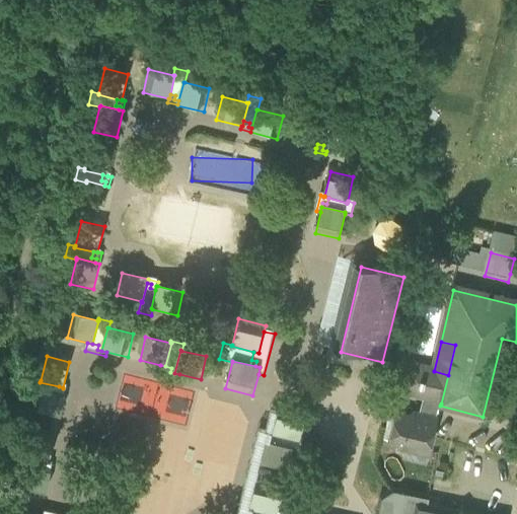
[(165,366),(160,365),(158,373),(178,378),(179,374),(174,373),(170,372),(171,368),(165,366)]
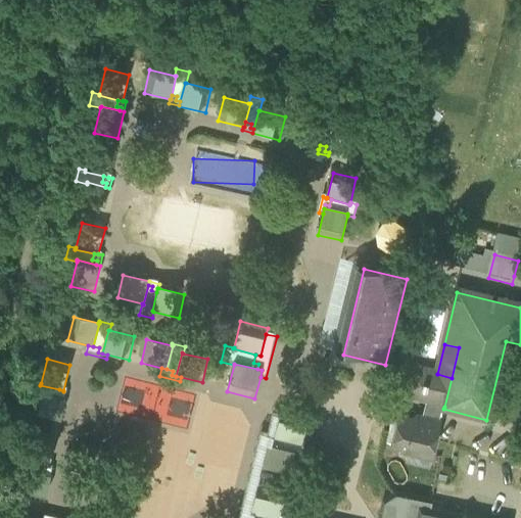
[(427,403),(444,407),(452,378),(437,374),(410,368),(404,396),(427,403)]
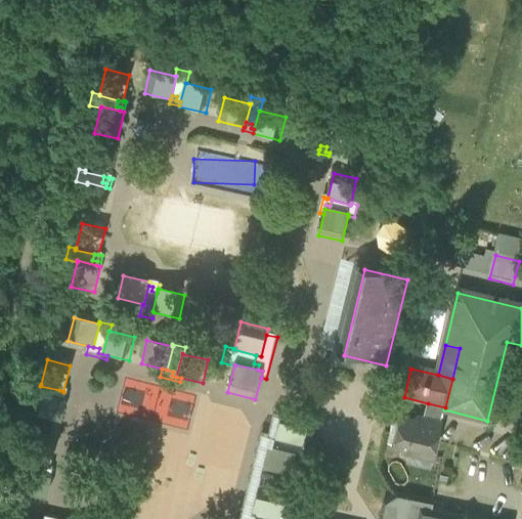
[(31,395),(42,398),(42,396),(61,401),(62,397),(57,396),(59,390),(40,386),(41,384),(34,383),(31,395)]
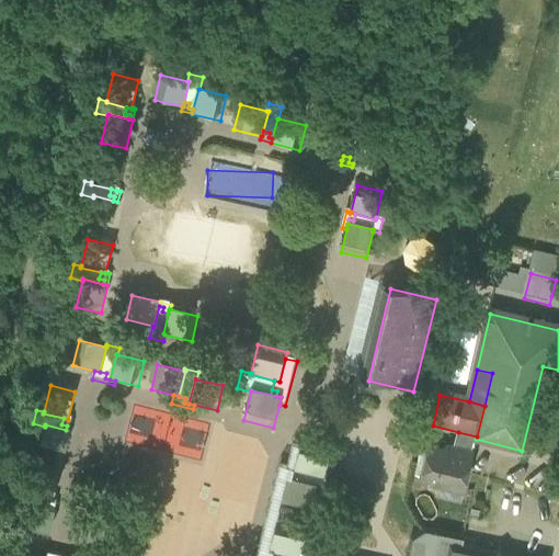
[(72,419),(68,419),(68,420),(64,418),(61,424),(67,426),(66,430),(70,431),(72,419)]
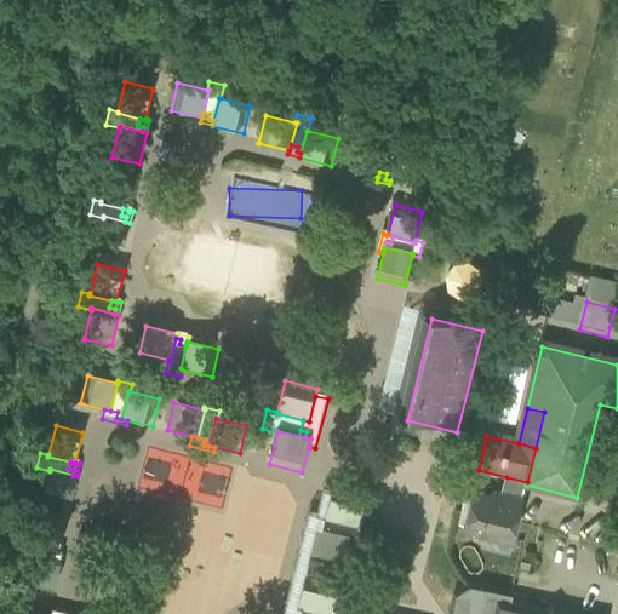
[(78,476),(73,475),(50,469),(50,471),(43,500),(70,508),(78,476)]
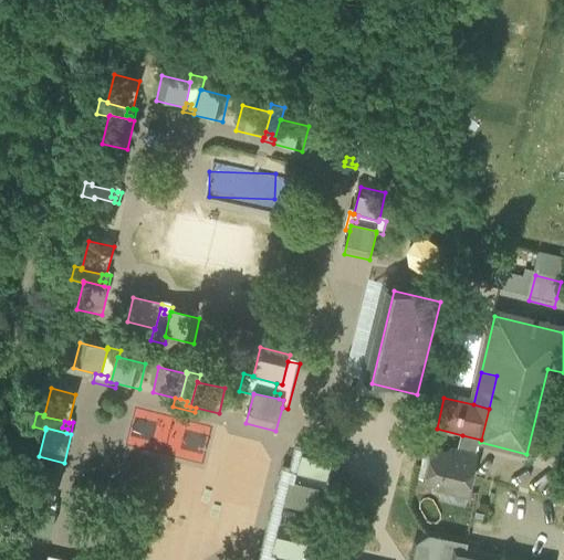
[(458,455),(477,460),(480,442),(481,440),(462,435),(458,455)]
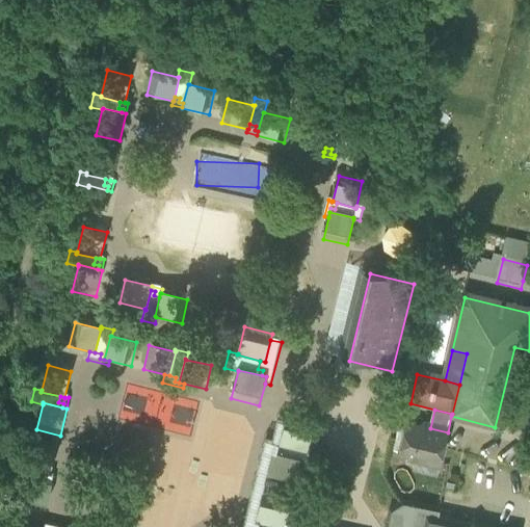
[(279,446),(284,447),(307,452),(308,451),(314,424),(286,417),(284,424),(279,445),(279,446)]
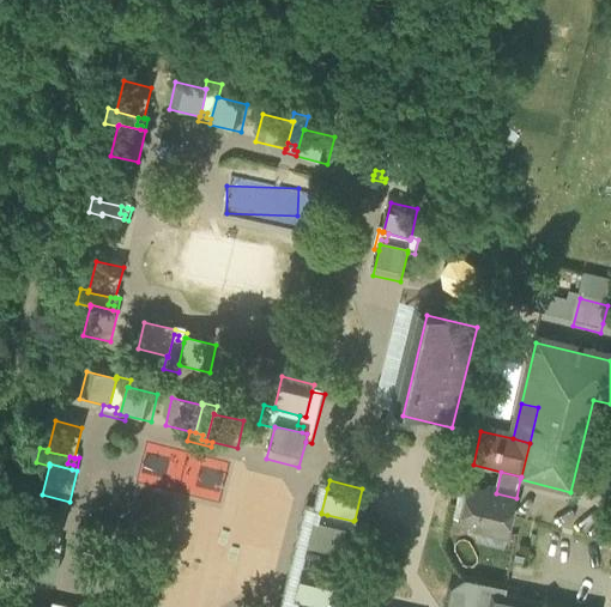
[(314,511),(321,513),(327,489),(320,486),(314,511)]
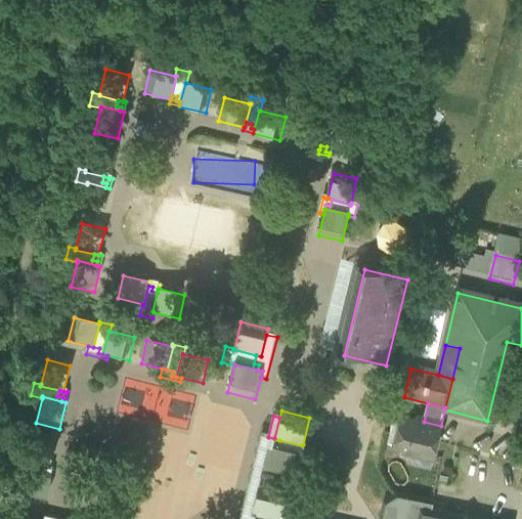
[(426,475),(431,476),(431,474),(433,464),(442,426),(441,426),(424,422),(419,421),(415,423),(415,424),(399,420),(392,449),(402,452),(401,457),(409,459),(407,468),(427,473),(426,475)]
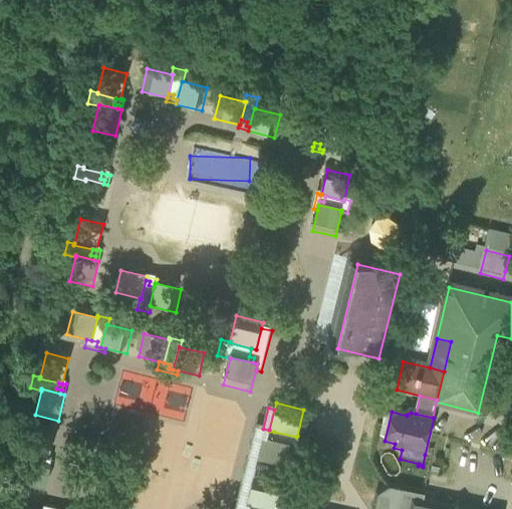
[(269,430),(263,429),(256,427),(254,437),(263,439),(268,440),(269,435),(273,436),(274,432),(269,431),(269,430)]
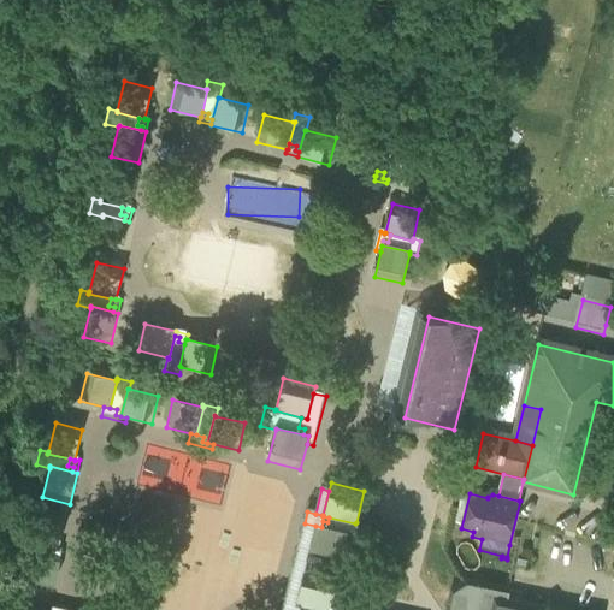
[(39,514),(31,544),(30,545),(53,550),(58,551),(58,550),(65,521),(39,514)]
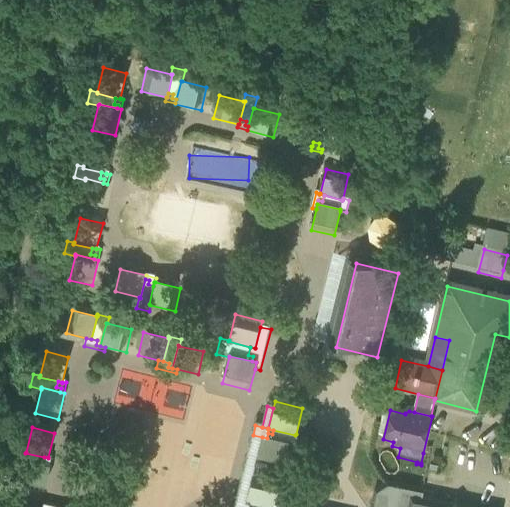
[(268,433),(267,438),(289,444),(288,445),(296,447),(299,435),(296,434),(295,435),(273,430),(272,434),(268,433)]
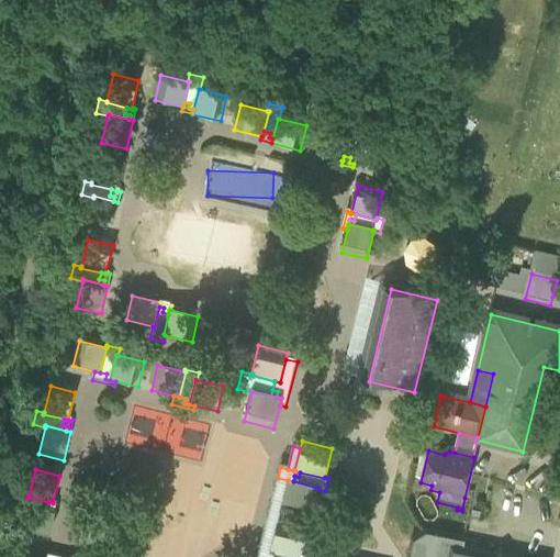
[(288,480),(278,478),(270,509),(280,511),(280,510),(288,480)]
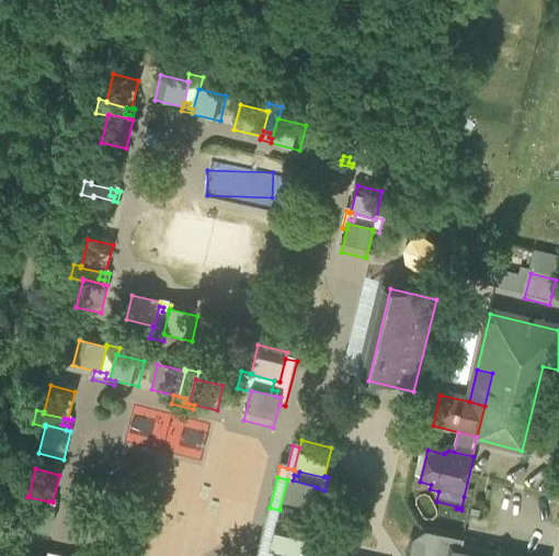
[(309,517),(316,488),(317,487),(293,480),(287,479),(280,509),(309,517)]
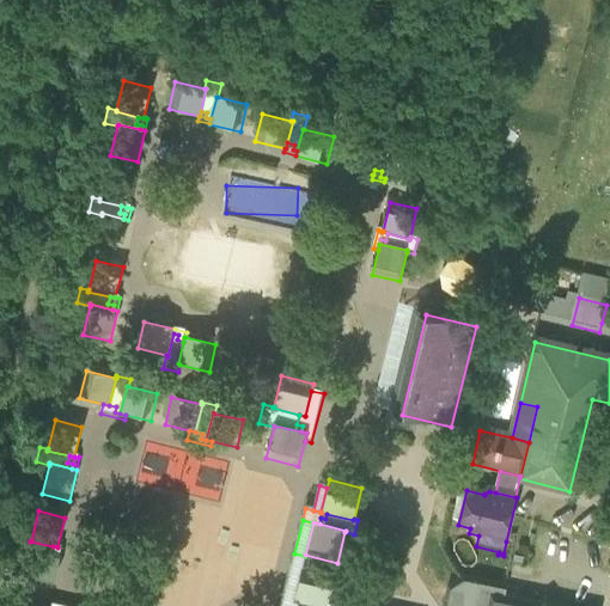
[(19,552),(32,556),(32,554),(55,559),(56,555),(50,554),(53,546),(30,542),(31,540),(23,538),(19,552)]
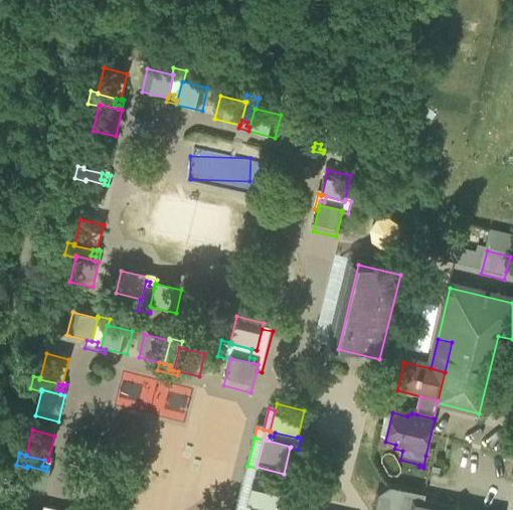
[(52,461),(48,460),(48,461),(44,460),(42,466),(47,467),(46,471),(50,472),(52,461)]
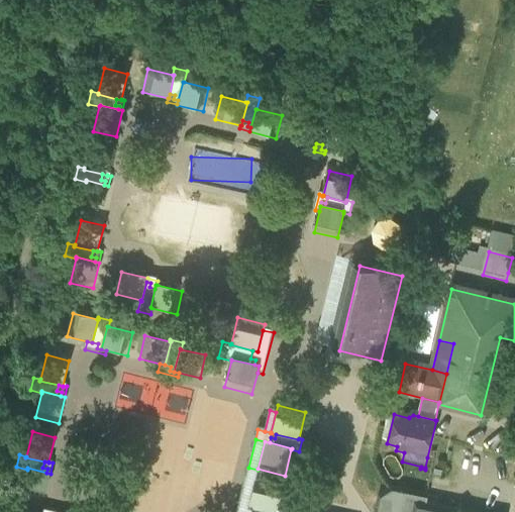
[(50,474),(46,473),(27,468),(27,470),(21,494),(44,500),(50,474)]
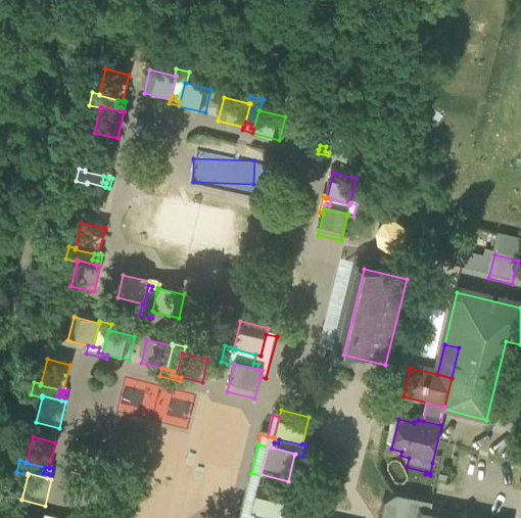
[(261,475),(251,473),(249,482),(258,484),(272,488),(274,478),(261,475)]
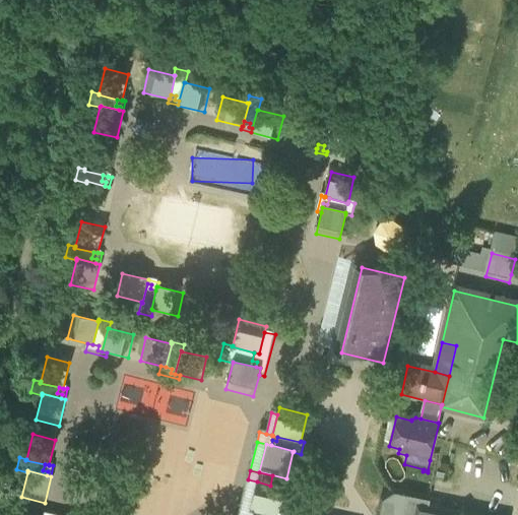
[(257,481),(248,479),(241,508),(250,510),(256,483),(257,481)]
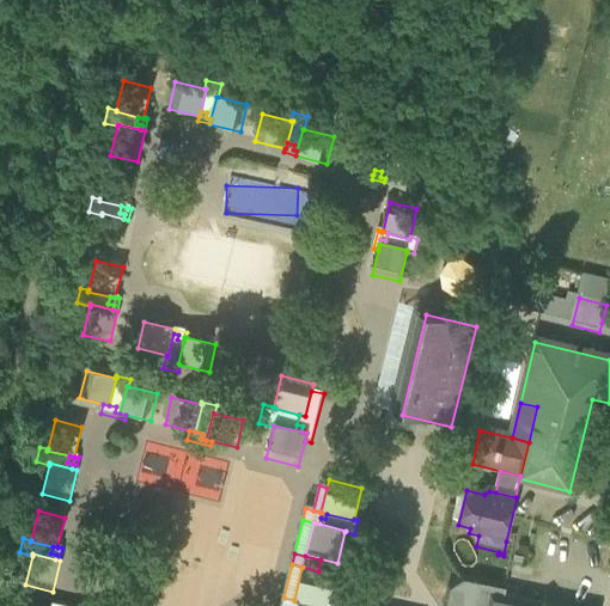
[(294,600),(300,603),(311,605),(327,605),(334,576),(302,568),(294,600)]
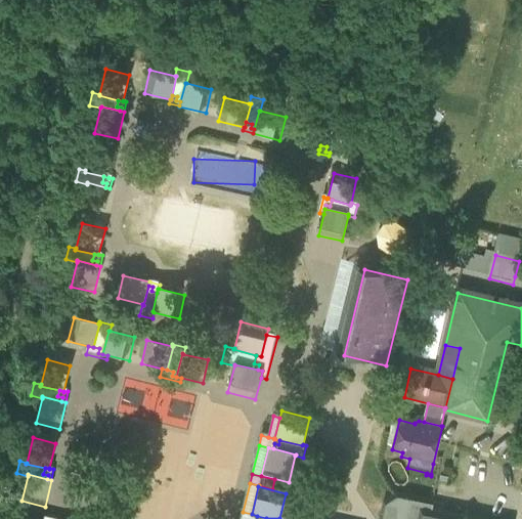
[(467,518),(447,518),(442,517),(432,515),(433,506),(398,499),(386,507),(383,518),(467,518)]
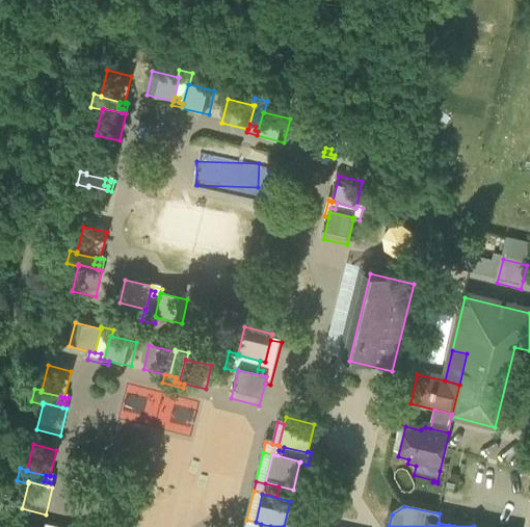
[(451,517),(440,514),(439,523),(449,525),(451,517)]
